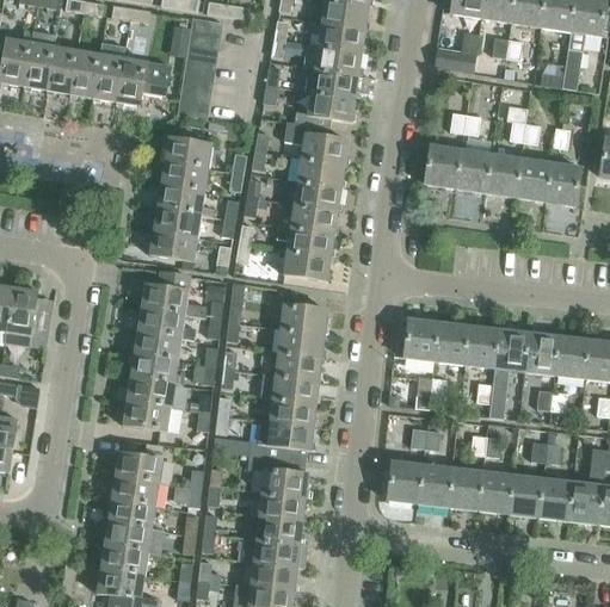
[(82,13),(85,1),(79,0),(66,0),(65,11),(82,13)]
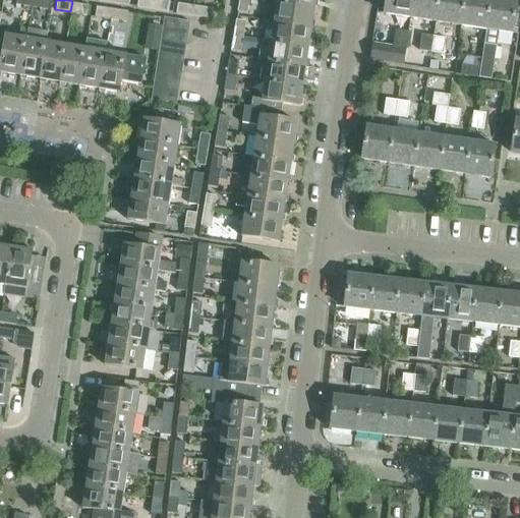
[(154,8),(155,0),(137,0),(136,5),(154,8)]
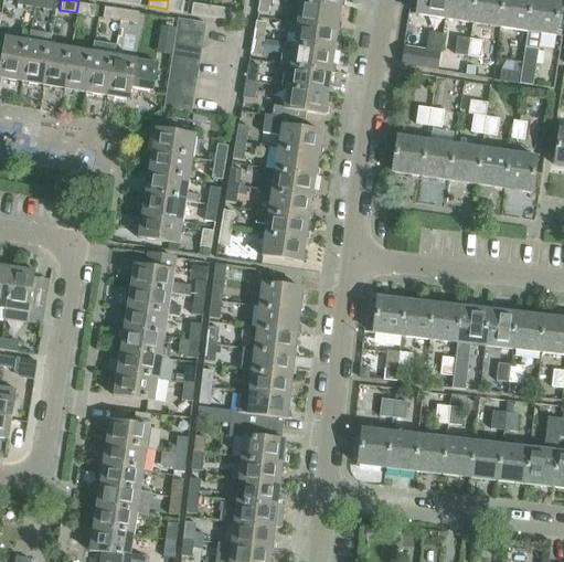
[(168,0),(167,9),(182,11),(184,0),(168,0)]
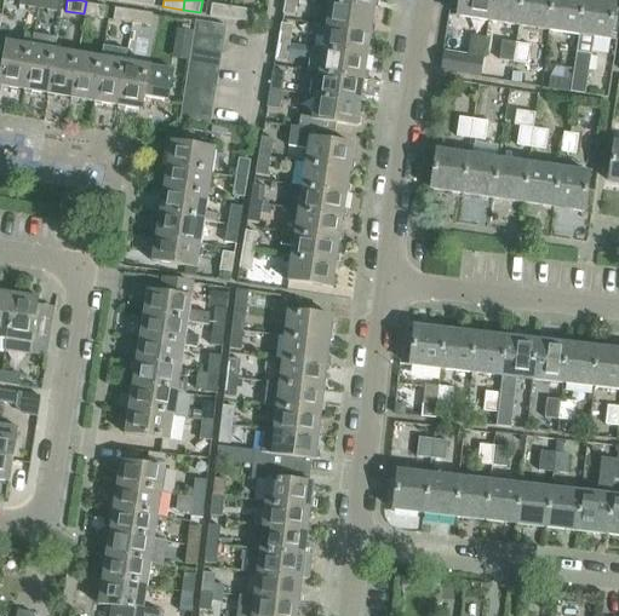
[(284,0),(282,11),(293,13),(296,0),(284,0)]
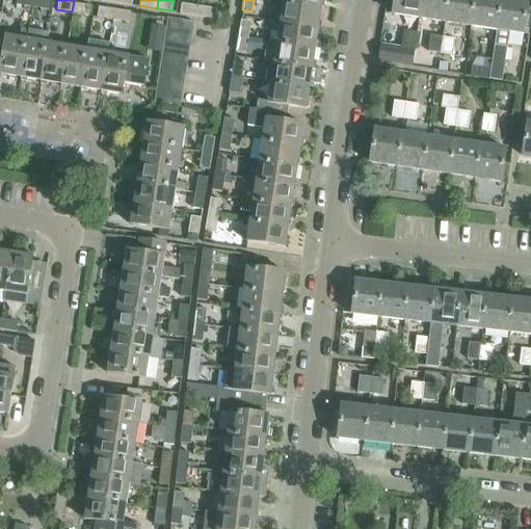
[(282,0),(280,19),(279,21),(318,26),(321,5),(288,0),(282,0)]
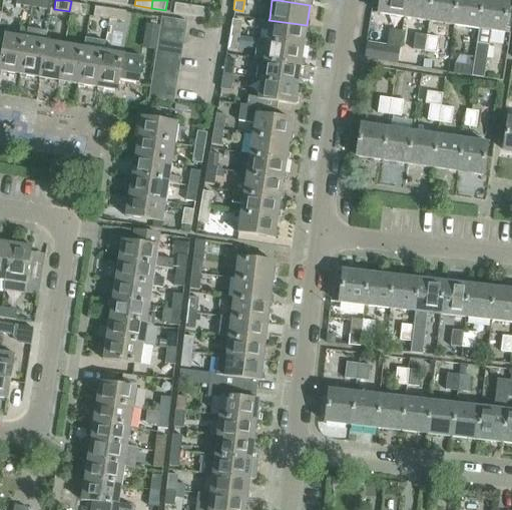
[(403,16),(406,0),(379,0),(378,12),(403,16)]
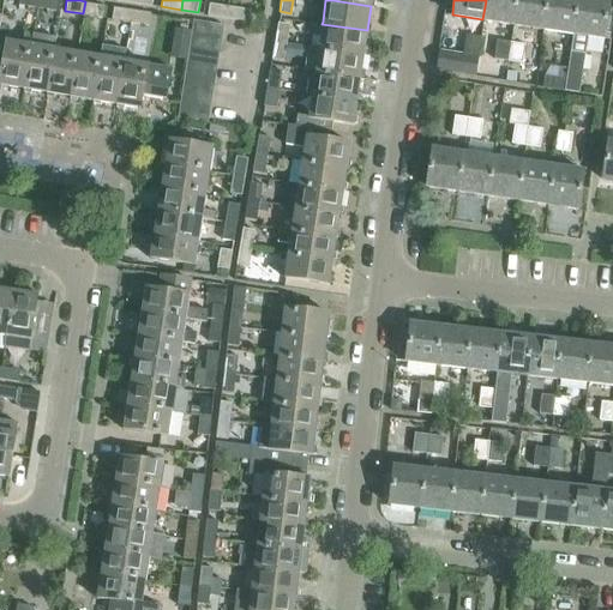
[(512,24),(516,0),(486,0),(482,19),(512,24)]
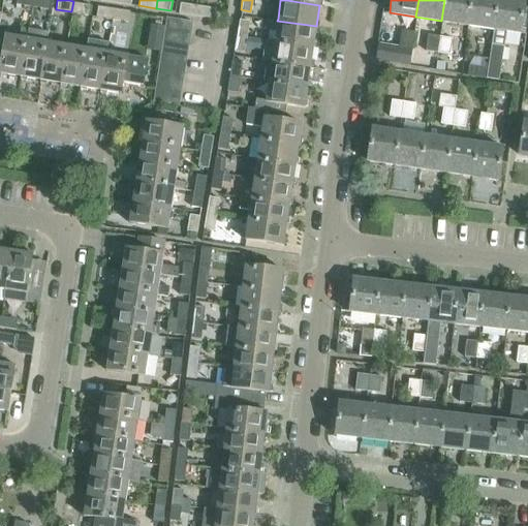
[(467,24),(471,0),(444,0),(441,21),(467,24)]
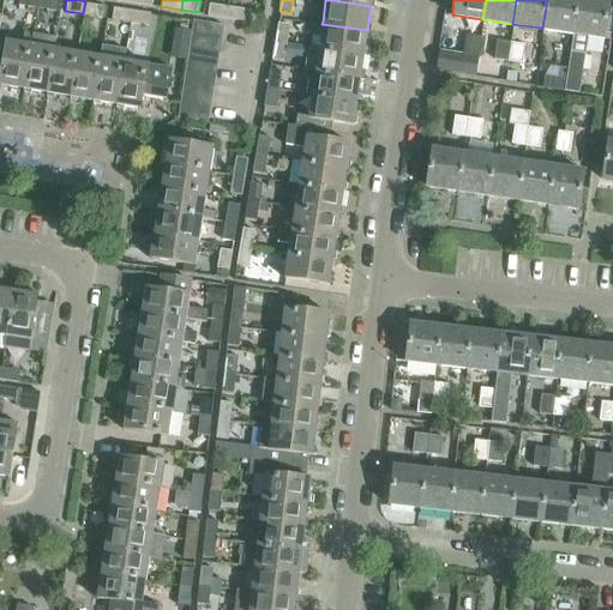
[(577,0),(572,32),(570,49),(565,77),(544,73),(542,85),(578,91),(587,35),(604,37),(610,0),(577,0)]
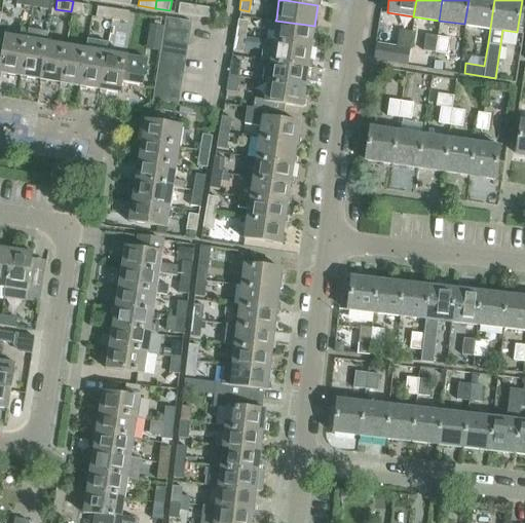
[(490,28),(494,0),(469,0),(464,24),(490,28)]
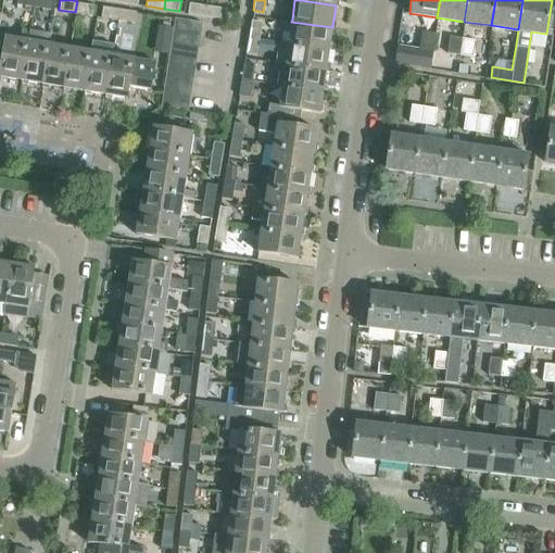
[(77,1),(75,12),(92,14),(93,3),(77,1)]
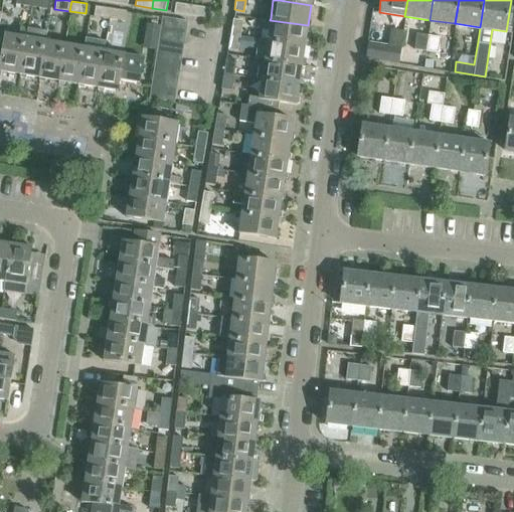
[(192,14),(193,4),(175,1),(174,11),(192,14)]
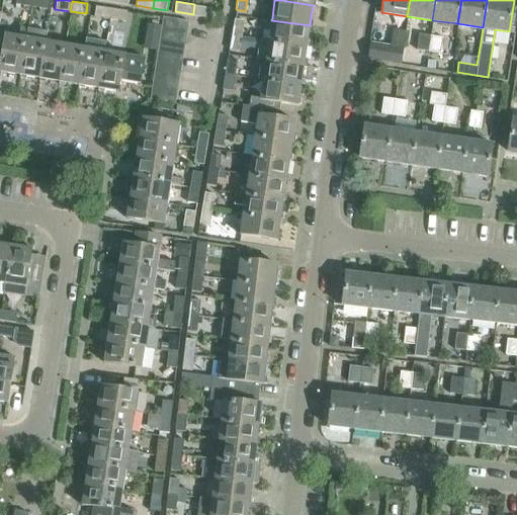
[(110,17),(111,7),(95,4),(93,15),(110,17)]
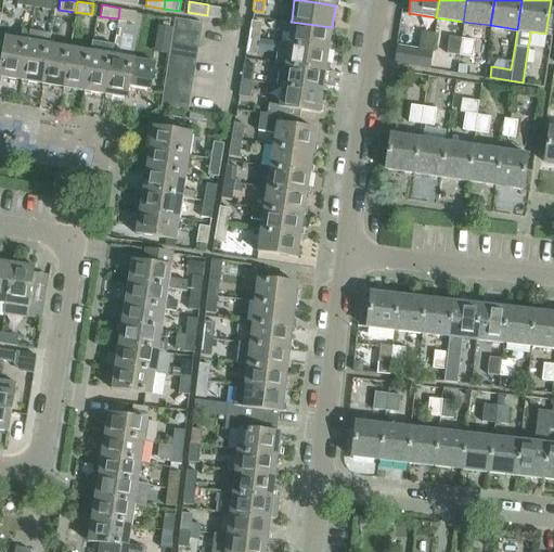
[(208,4),(207,15),(220,17),(222,7),(208,4)]
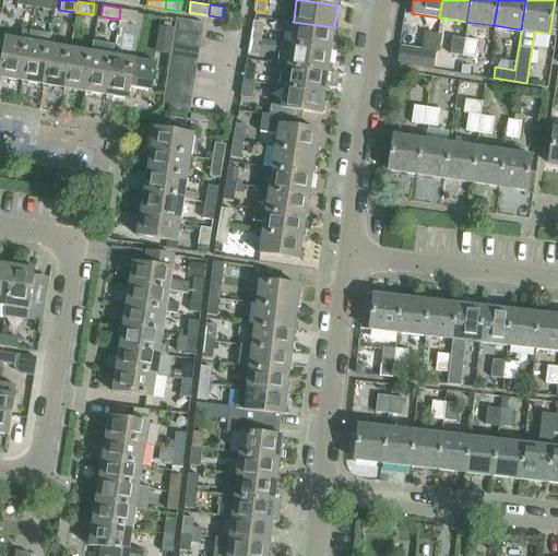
[(120,8),(119,19),(135,22),(137,10),(120,8)]
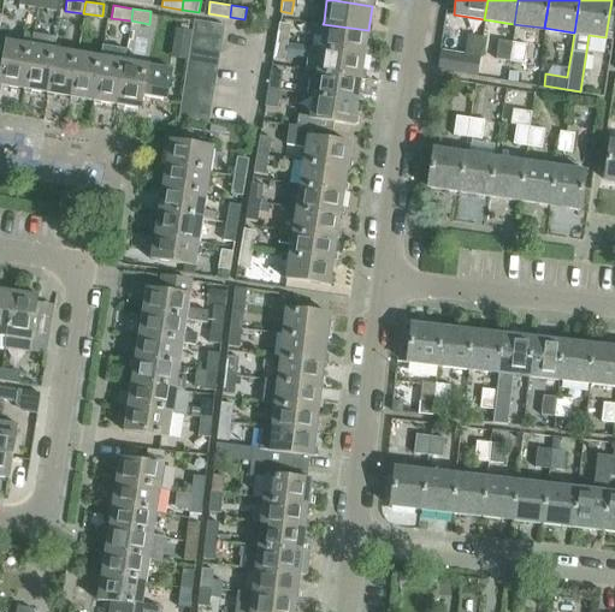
[(225,23),(194,18),(191,33),(223,39),(225,23)]
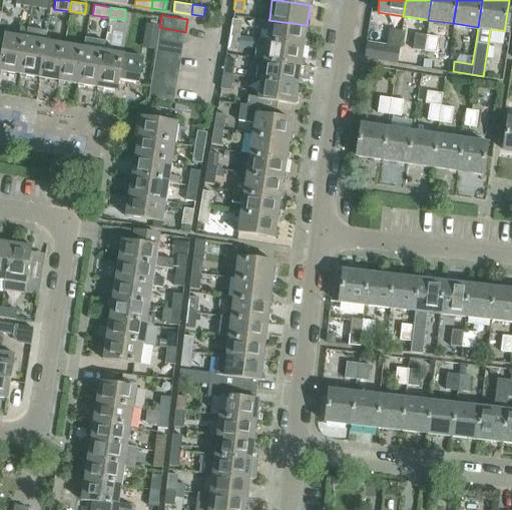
[(229,33),(238,34),(241,19),(231,17),(229,33)]
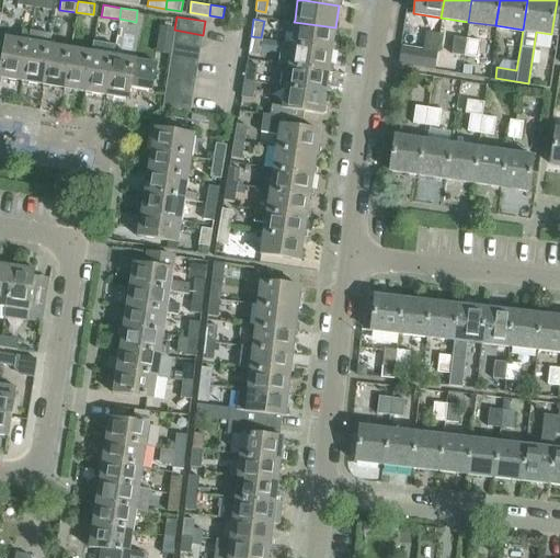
[(294,22),(295,20),(281,19),(280,29),(293,31),(292,41),(292,43),(332,48),(335,27),(294,22)]
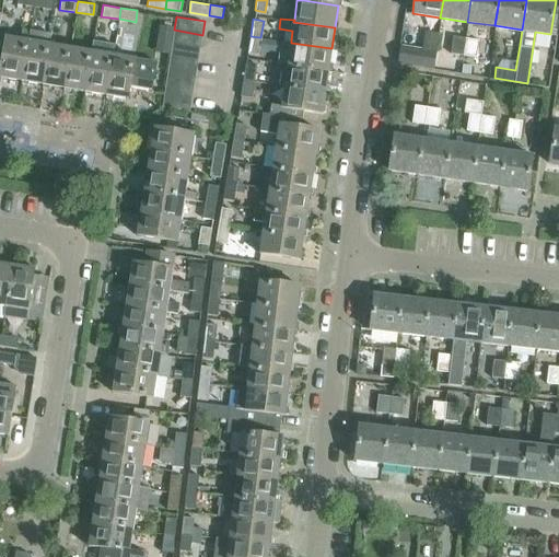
[(7,36),(0,77),(22,80),(28,39),(30,27),(21,26),(20,37),(7,36)]
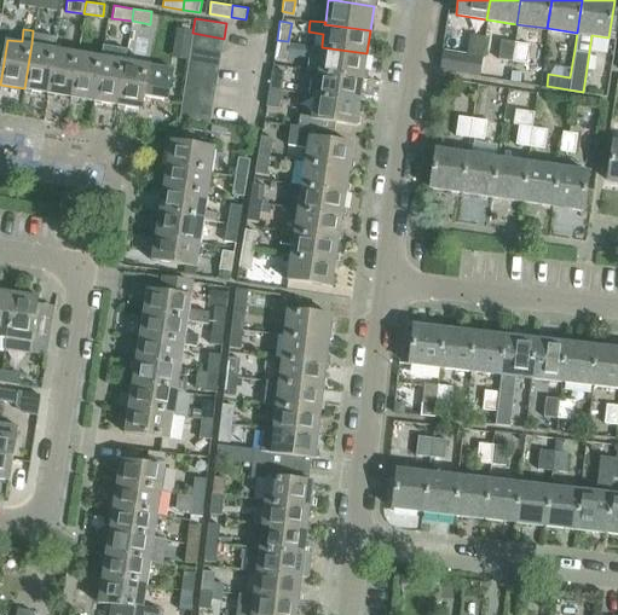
[(191,47),(221,52),(224,39),(192,33),(191,47)]
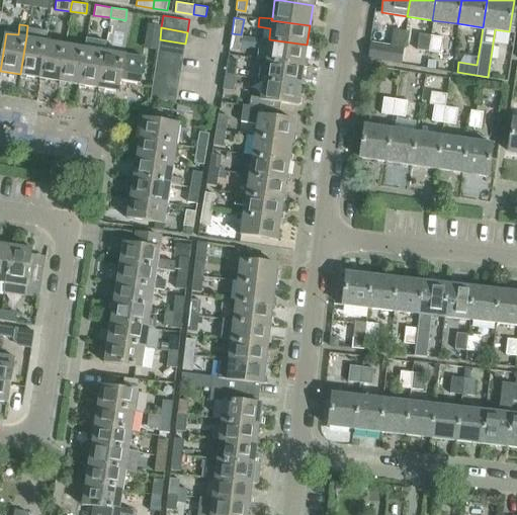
[(427,50),(430,33),(419,31),(416,48),(427,50)]
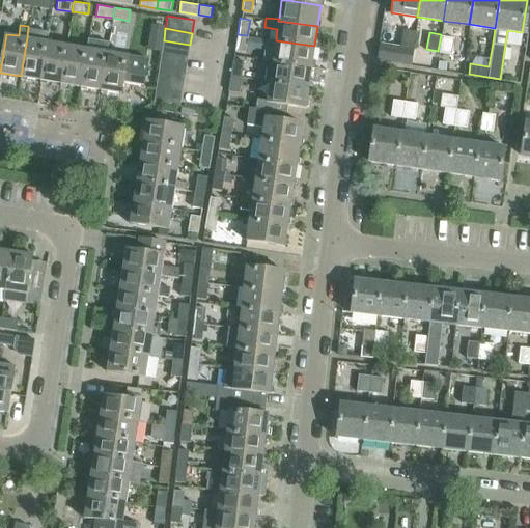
[(247,35),(238,34),(234,50),(245,51),(247,35)]
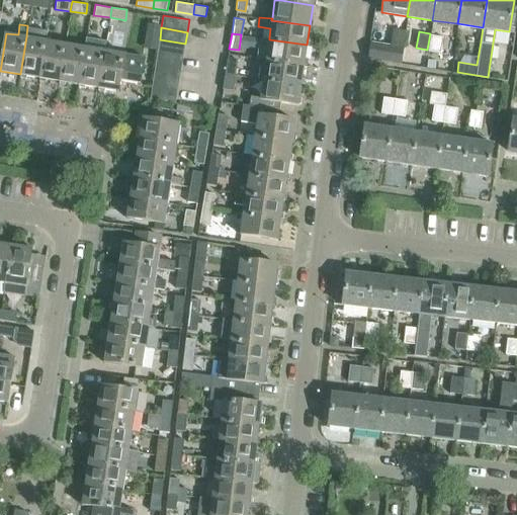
[(430,33),(427,50),(440,52),(442,35),(430,33)]
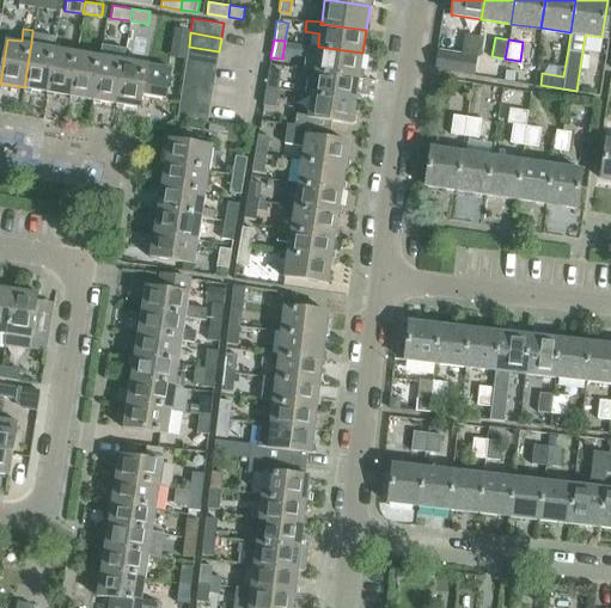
[(24,87),(48,91),(55,47),(31,43),(24,87)]
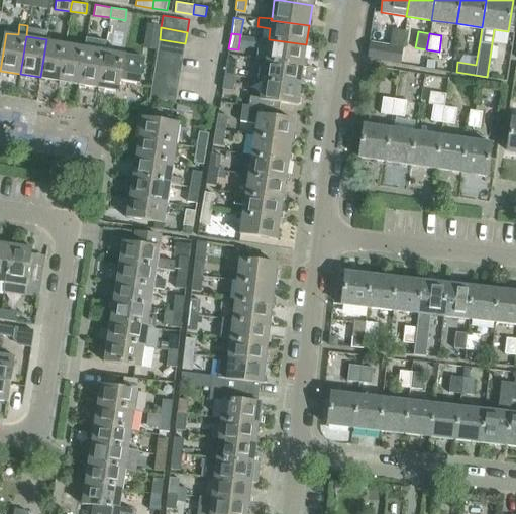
[(85,45),(80,84),(99,87),(105,48),(106,40),(87,36),(85,45)]
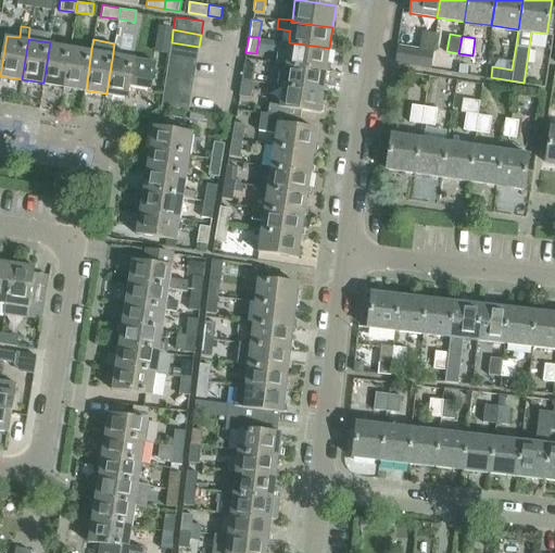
[(274,50),(276,50),(274,61),(326,68),(329,48),(289,42),(289,40),(276,39),(274,50)]
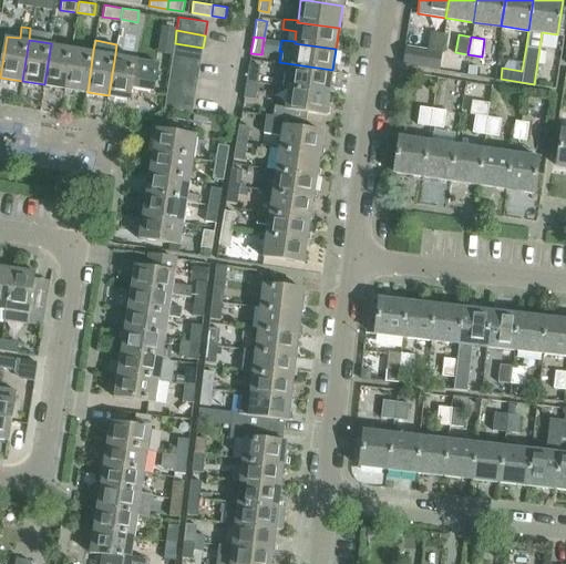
[(72,47),(51,43),(44,84),(65,88),(72,47)]
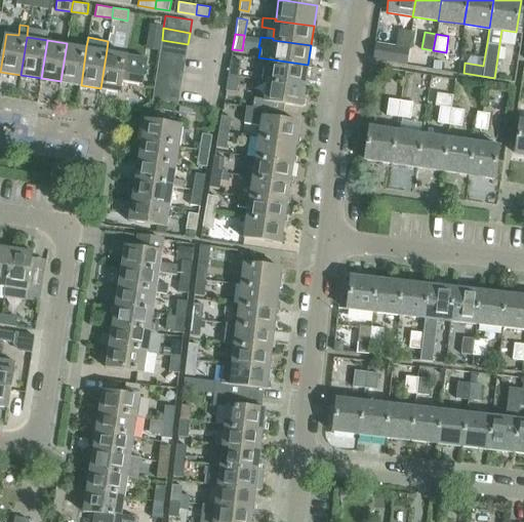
[(160,51),(186,54),(188,44),(162,40),(160,51)]
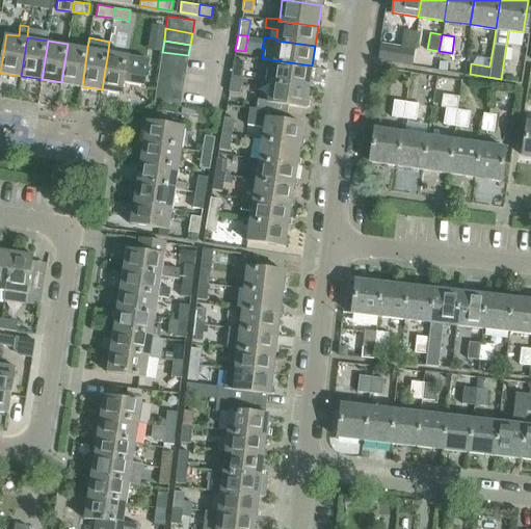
[(409,64),(413,47),(379,42),(377,59),(390,61),(409,64)]
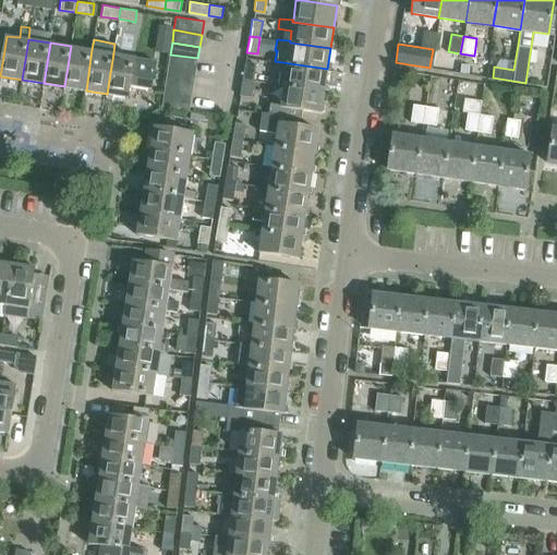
[(92,49),(71,46),(64,86),(86,91),(92,49)]
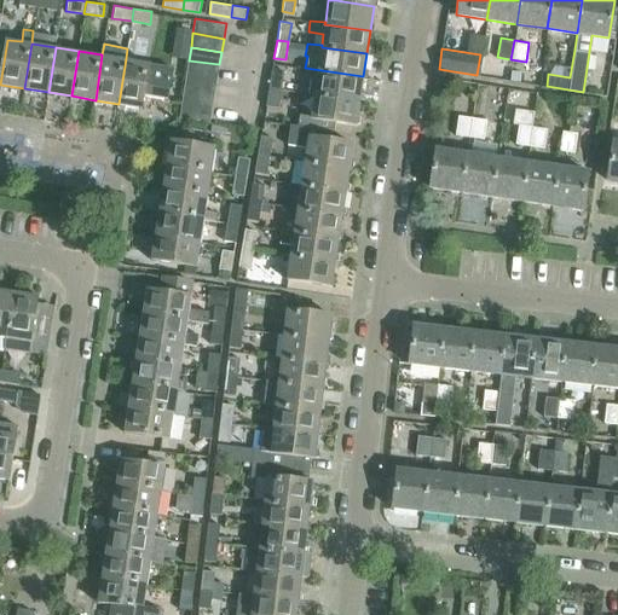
[(172,68),(149,64),(150,62),(126,58),(119,104),(143,108),(144,96),(167,99),(172,68)]
